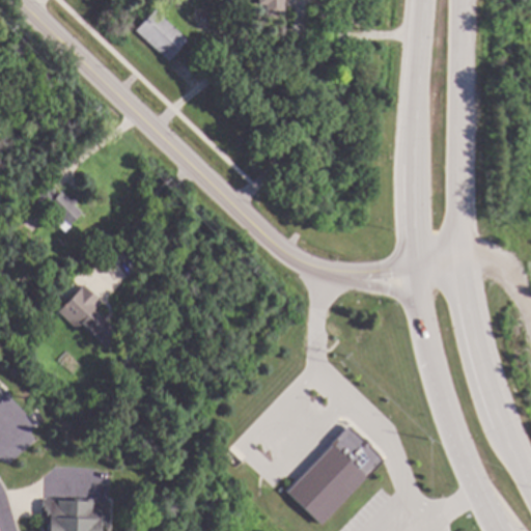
[(284,0),(284,17),(267,17),(267,4),(261,4),(261,0),(284,0)]
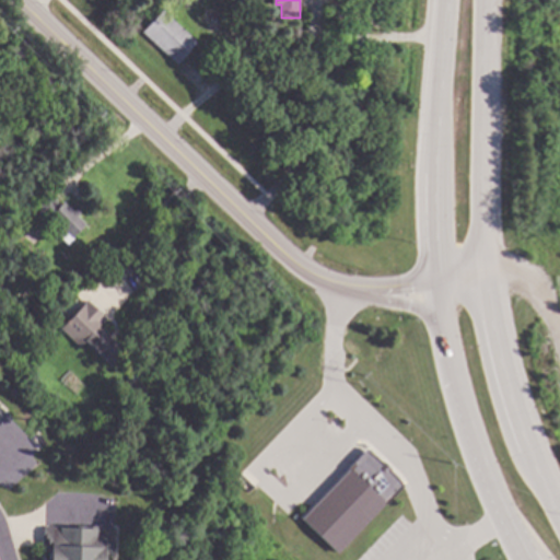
[(199,42),(177,66),(142,33),(163,10),(199,42)]
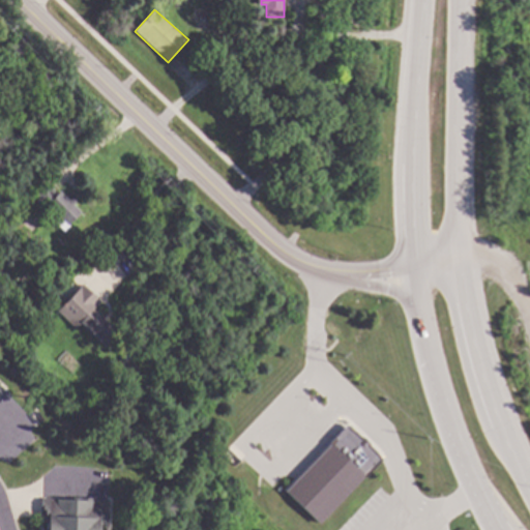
[(303,72),(290,74),(290,68),(294,68),(293,59),(302,58),(303,72)]
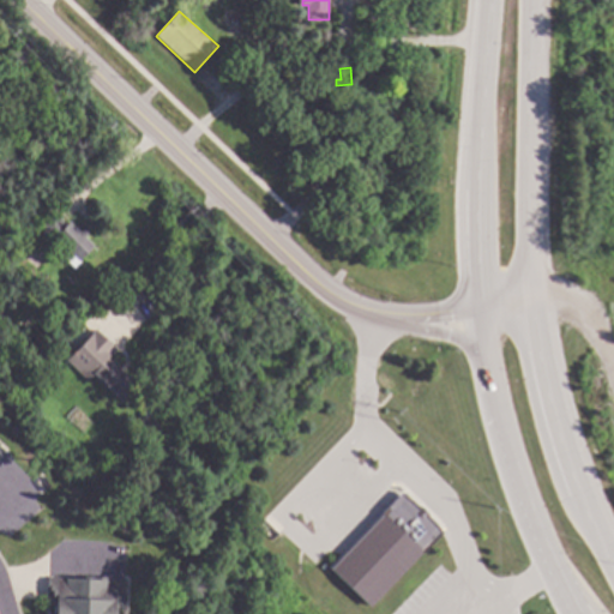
[(362,143),(355,150),(347,142),(354,134),(362,143)]
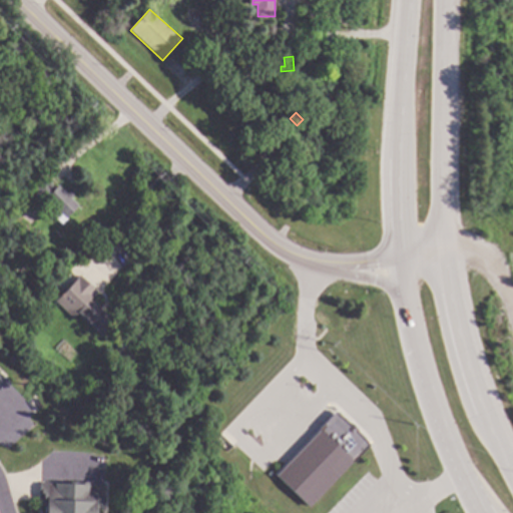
[(57,187),(60,184),(69,193),(71,191),(75,195),(72,198),(80,205),(62,222),(51,211),(55,208),(51,203),(47,199),(45,201),(34,190),(47,177),(57,187)]
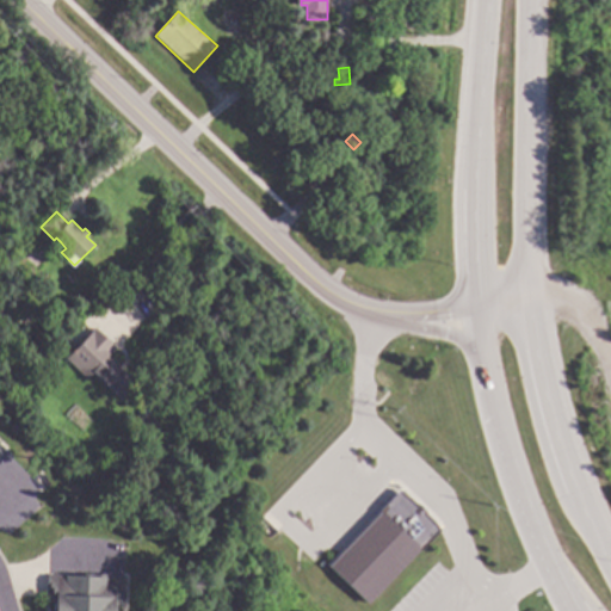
[(118,347),(111,356),(134,376),(127,384),(131,389),(122,400),(94,374),(90,378),(68,358),(97,327),(118,347)]
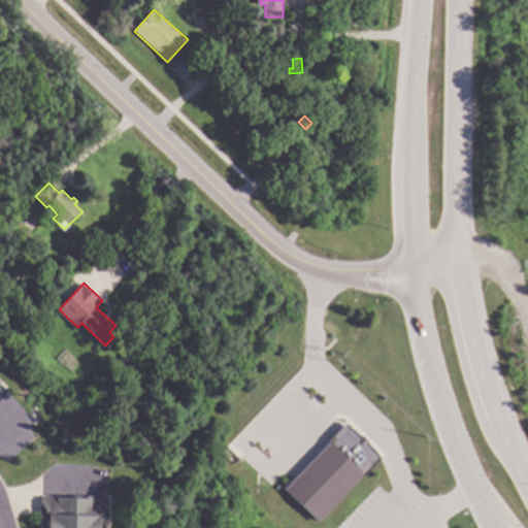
[(382,458),(320,522),(286,489),(347,425),(382,458)]
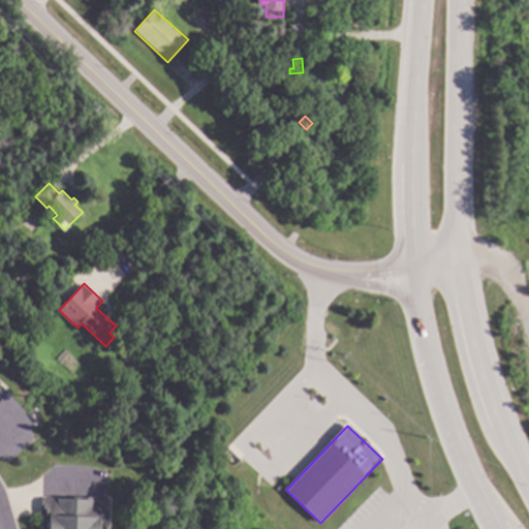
[(110,499),(109,520),(102,520),(101,528),(47,528),(48,517),(42,517),(43,496),(110,499)]
